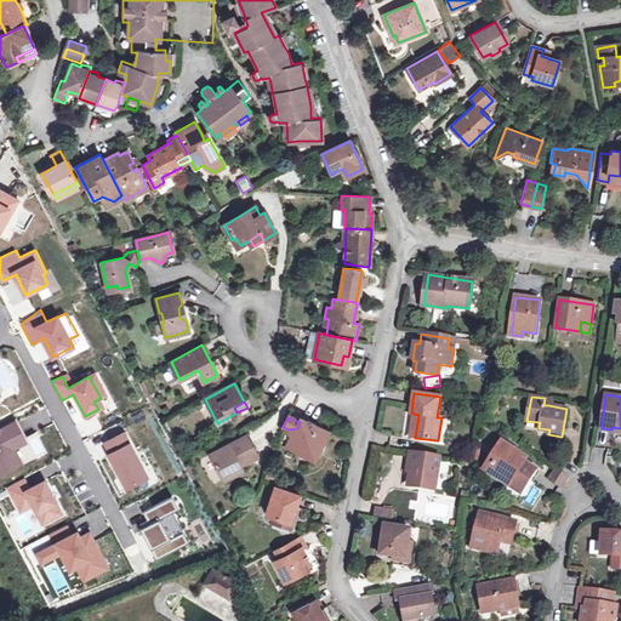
[(301,420),(300,422),(297,428),(289,429),(289,437),(285,446),(292,450),(292,454),(296,451),(313,461),(319,449),(324,448),(320,442),(324,440),(328,433),(318,428),(317,425),(308,421),(308,423),(301,420)]
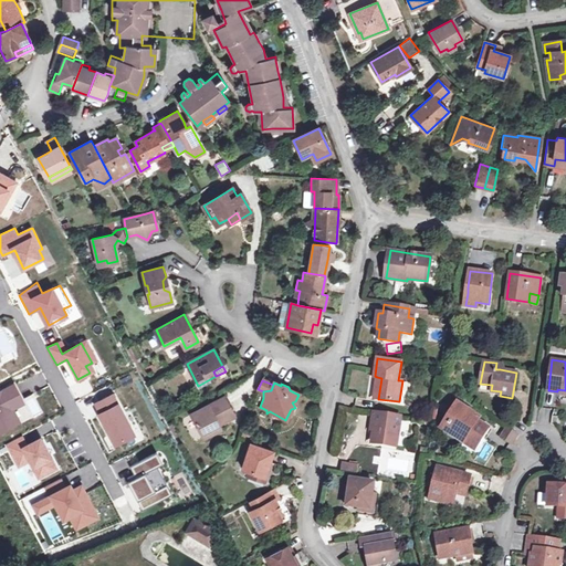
[(13,384),(0,390),(0,431),(20,421),(12,408),(23,402),(13,384)]
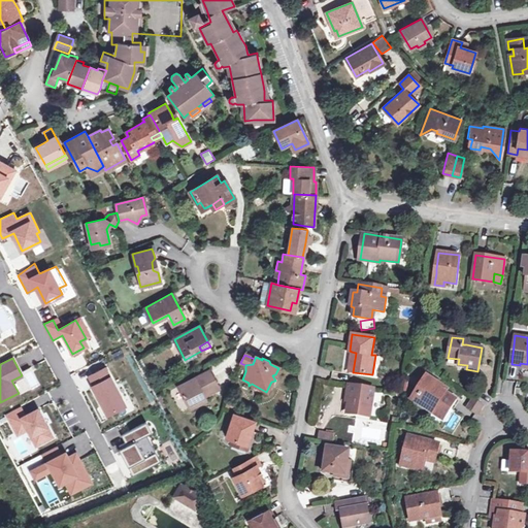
[(106,363),(83,376),(101,410),(126,397),(106,363)]
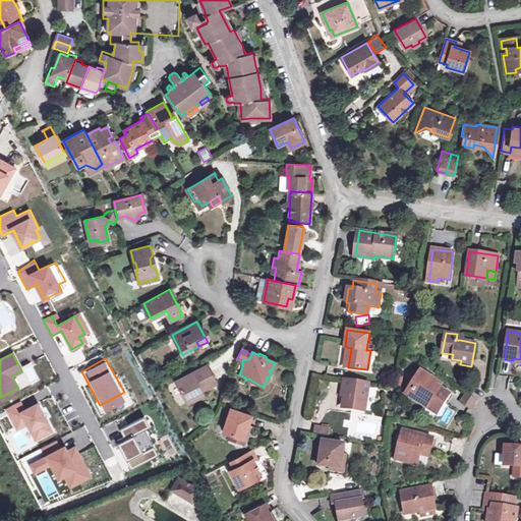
[(184,399),(200,391),(203,390),(215,383),(206,365),(175,382),(184,399)]
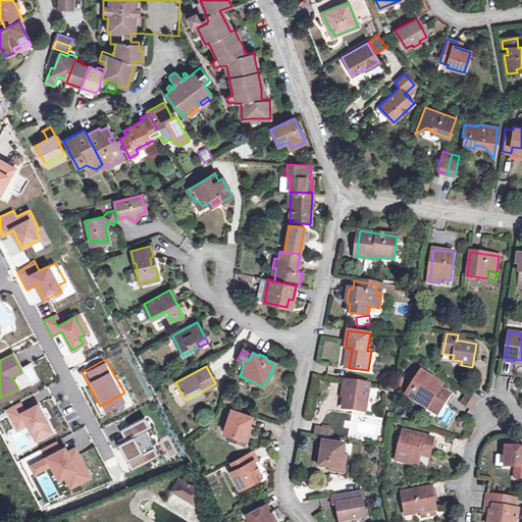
[(418,384),(415,389),(413,394),(414,399),(428,408),(430,405),(440,411),(446,403),(452,394),(441,387),(436,383),(438,381),(423,371),(416,382),(418,384)]
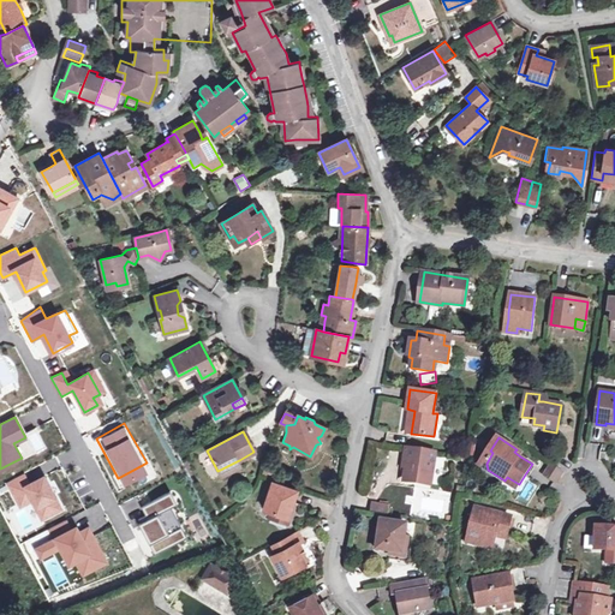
[(586,458),(595,459),(597,445),(589,443),(586,458)]
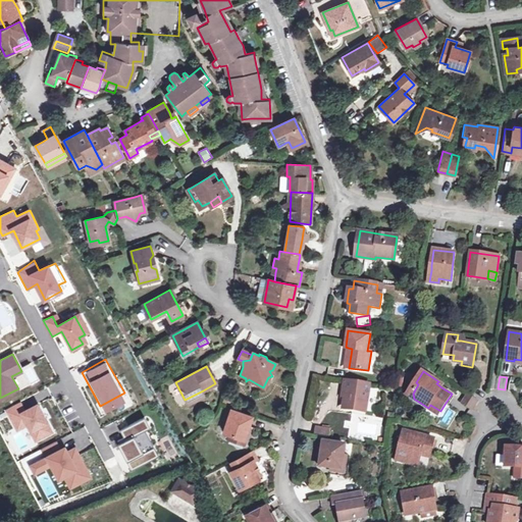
[(348,390),(346,398),(345,407),(365,411),(369,384),(346,380),(344,389),(348,390)]
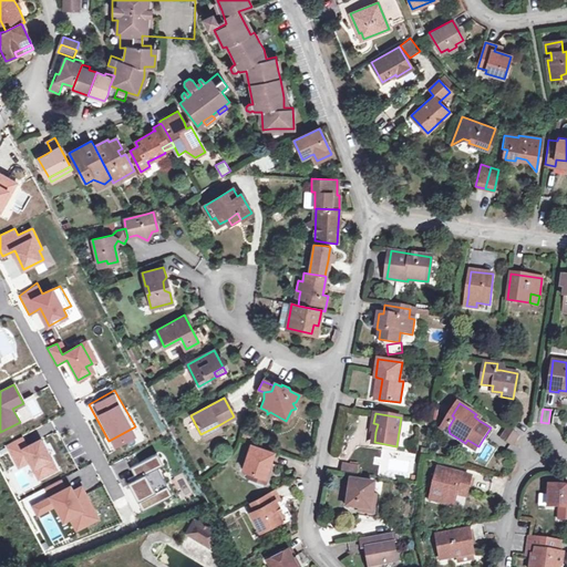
[(220,431),(218,425),(200,434),(204,440),(220,431)]
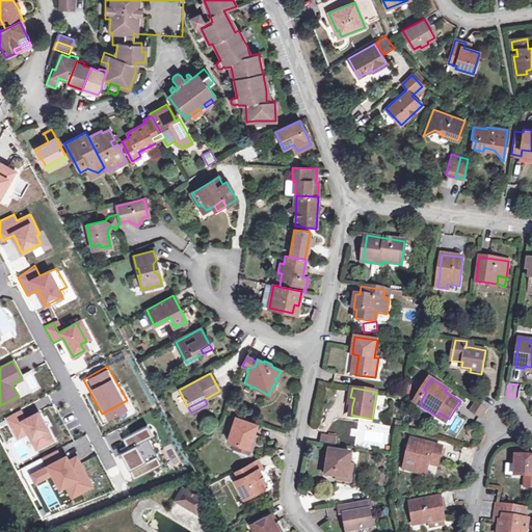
[(463,404),(460,401),(454,410),(458,414),(463,404)]
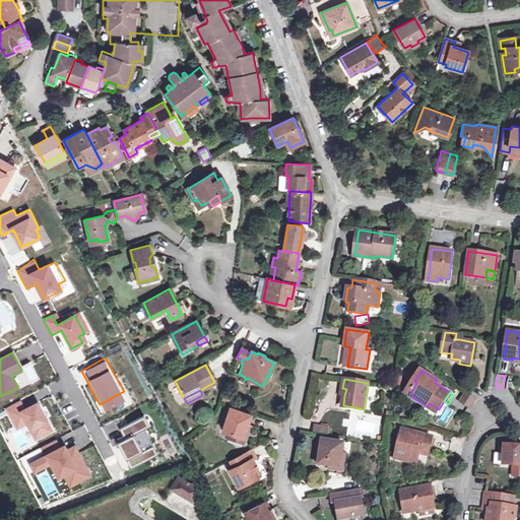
[(461,402),(470,408),(475,400),(466,394),(461,402)]
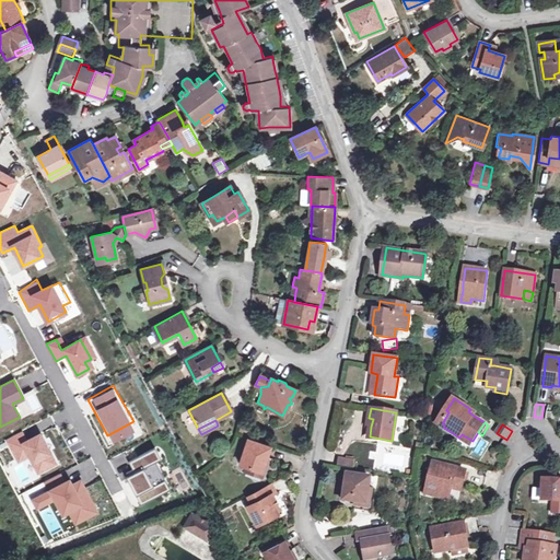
[(21,431),(8,439),(19,461),(30,455),(38,471),(56,463),(39,433),(26,441),(21,431)]
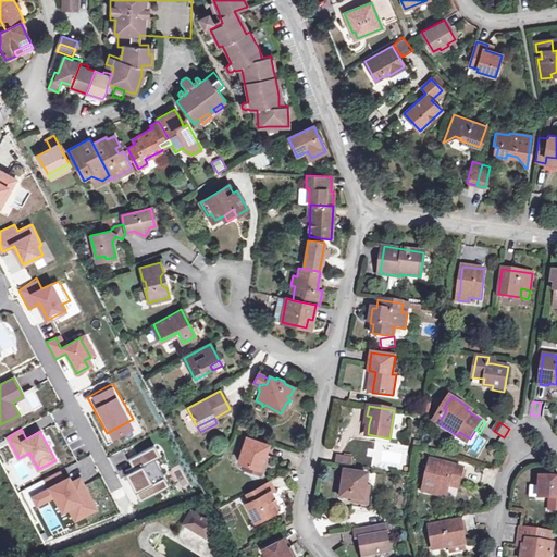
[(468,443),(470,438),(459,432),(457,435),(468,443)]
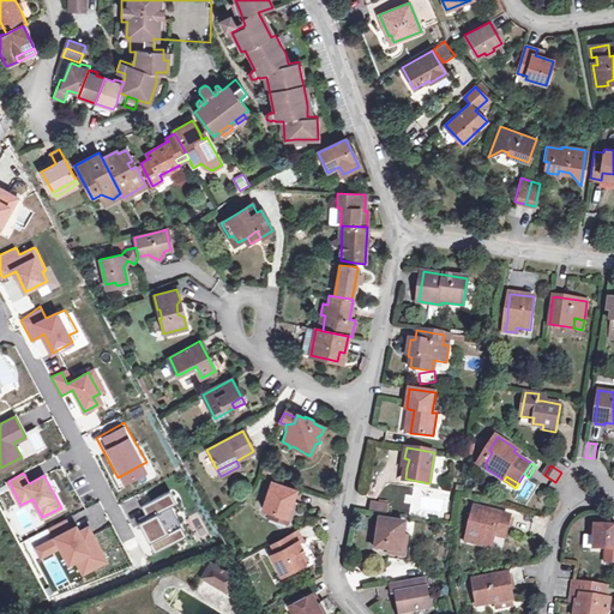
[(262,509),(270,511),(287,517),(289,509),(293,499),(296,487),(272,479),(262,509)]
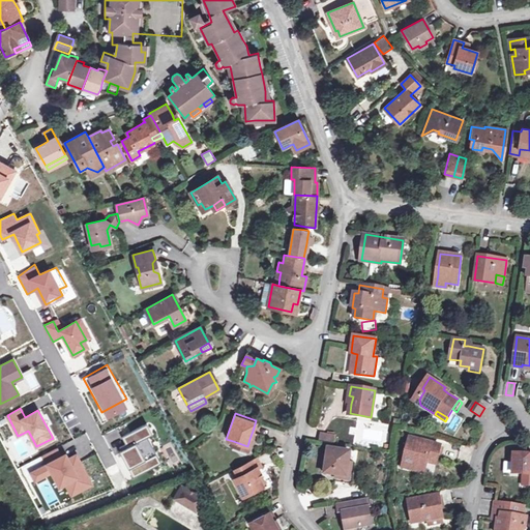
[(150,433),(146,424),(121,437),(124,444),(118,447),(133,476),(149,468),(145,459),(153,454),(144,436),(150,433)]
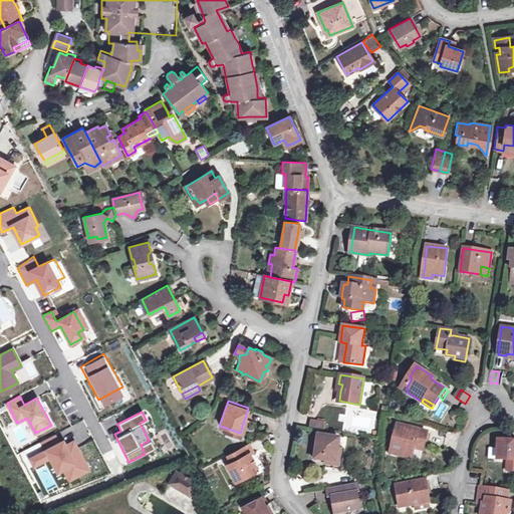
[(245,418),(242,426),(248,428),(250,420),(245,418)]
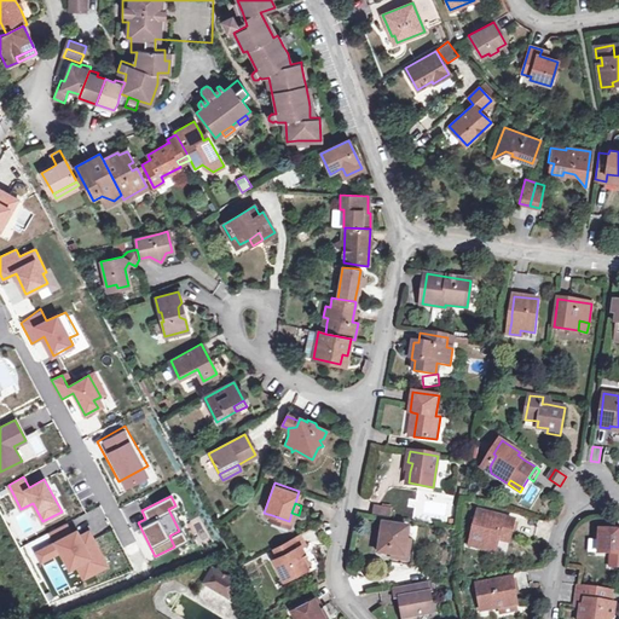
[(374,508),(372,516),(394,520),(395,515),(391,515),(392,508),(379,507),(374,508)]
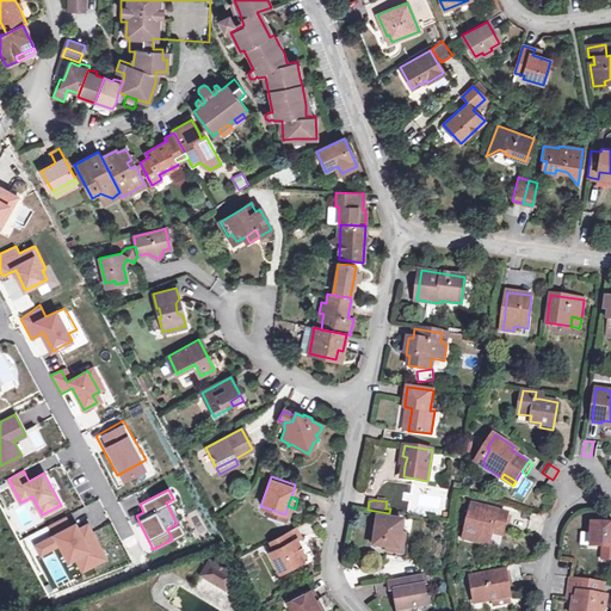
[(471,505),(464,532),(476,536),(475,541),(489,544),(492,532),(494,526),(504,529),(508,513),(471,505)]
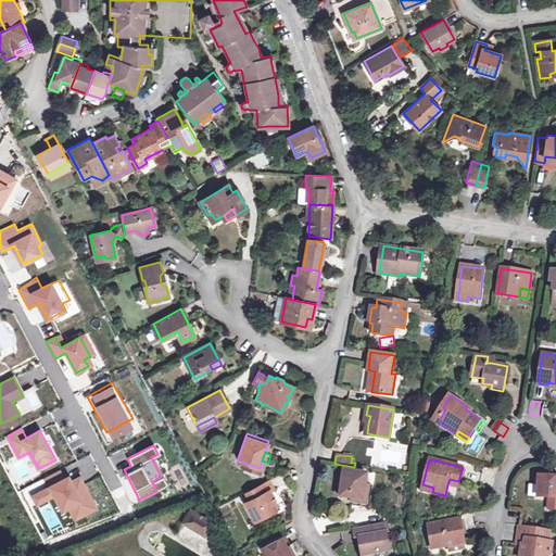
[(257,472),(260,468),(244,463),(242,468),(257,472)]
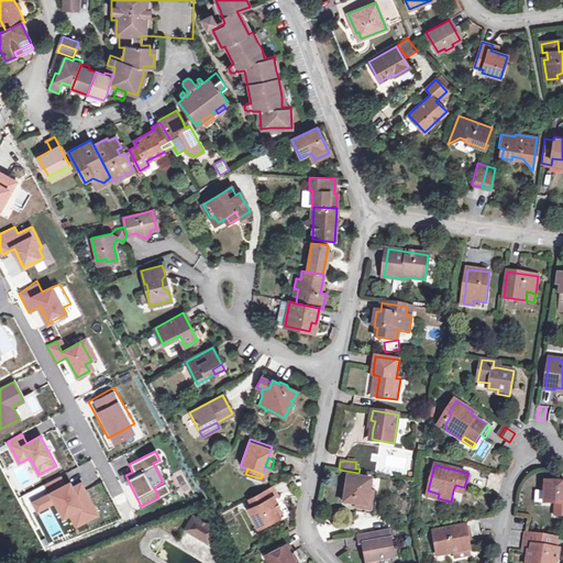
[(368,506),(371,490),(373,479),(349,476),(344,503),(356,504),(368,506)]
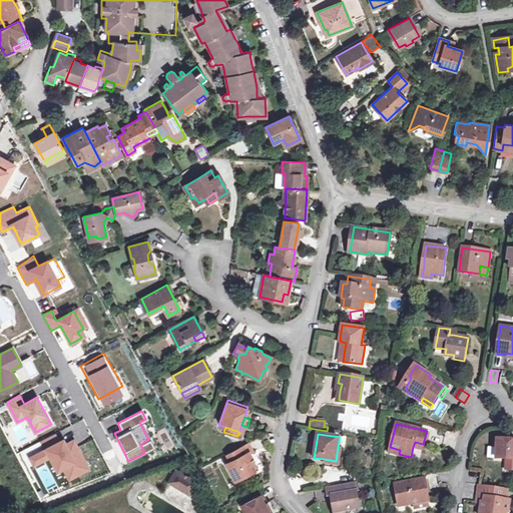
[(55,438),(45,442),(49,450),(33,458),(35,465),(50,458),(56,471),(64,468),(69,478),(88,468),(75,441),(60,448),(55,438)]
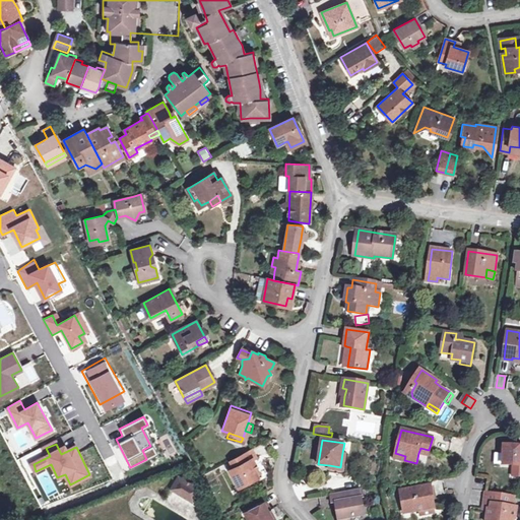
[(503,465),(512,465),(519,465),(519,446),(504,446),(503,465)]
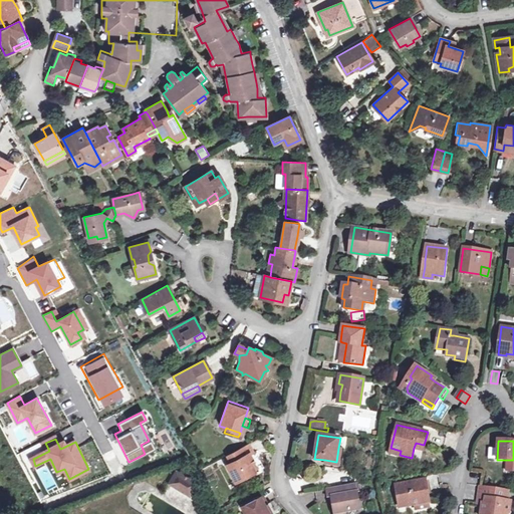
[(255,471),(251,463),(248,457),(251,456),(250,454),(253,452),(249,444),(229,455),(232,461),(227,465),(235,482),(255,471)]
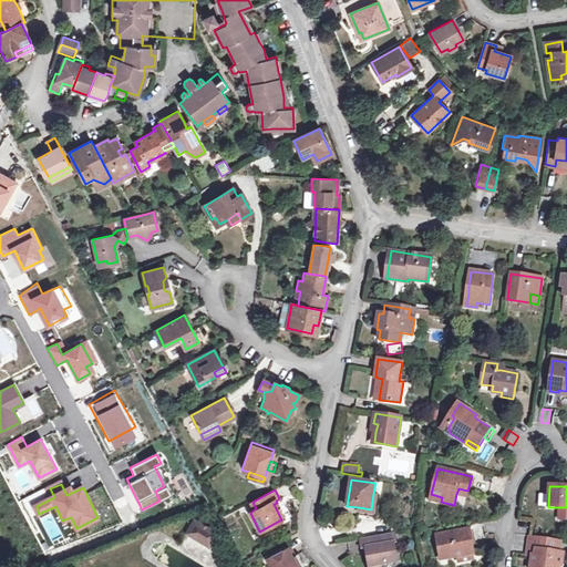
[(380,495),(373,494),(371,509),(359,507),(357,514),(377,517),(380,495)]
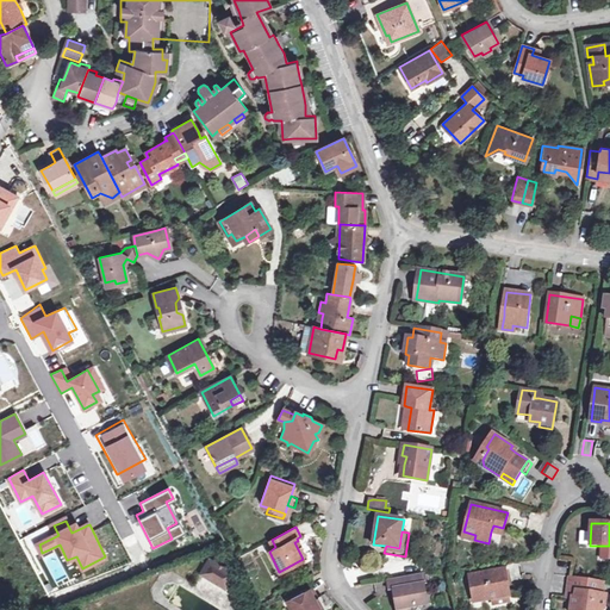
[(224,587),(234,572),(210,559),(200,573),(224,587)]
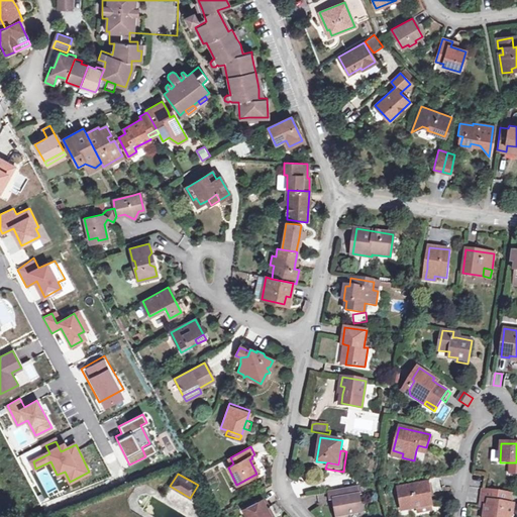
[(402,509),(413,508),(432,505),(428,483),(398,488),(402,509)]
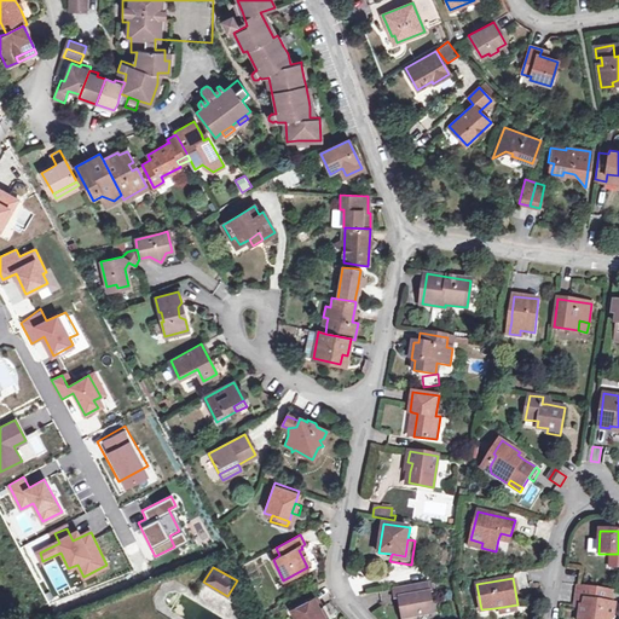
[(400,599),(403,614),(403,618),(415,618),(415,614),(432,612),(428,593),(432,591),(429,583),(394,589),(395,600),(400,599)]
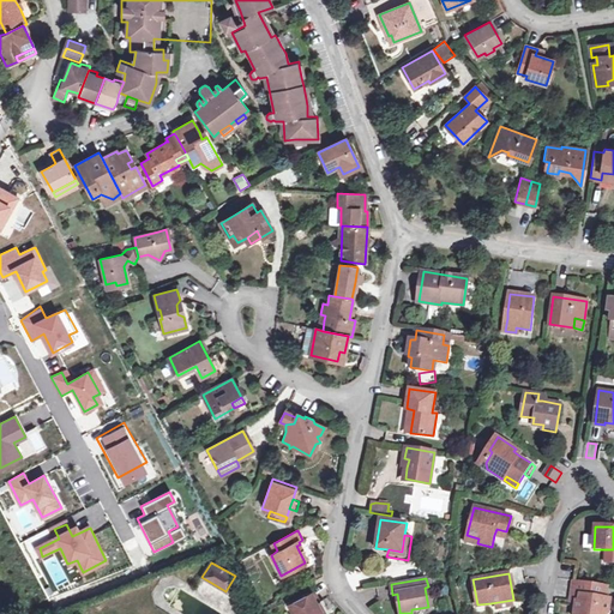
[(588,595),(589,583),(573,581),(570,601),(576,601),(579,602),(581,595),(588,595)]
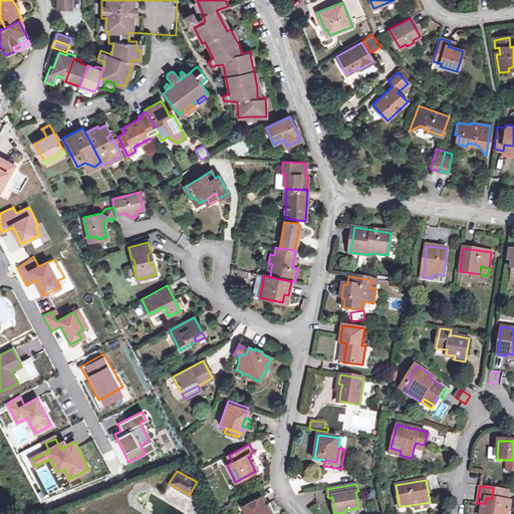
[(509,490),(493,488),(492,498),(486,498),(485,504),(482,503),(480,513),(505,513),(506,512),(510,512),(511,502),(507,501),(509,490)]
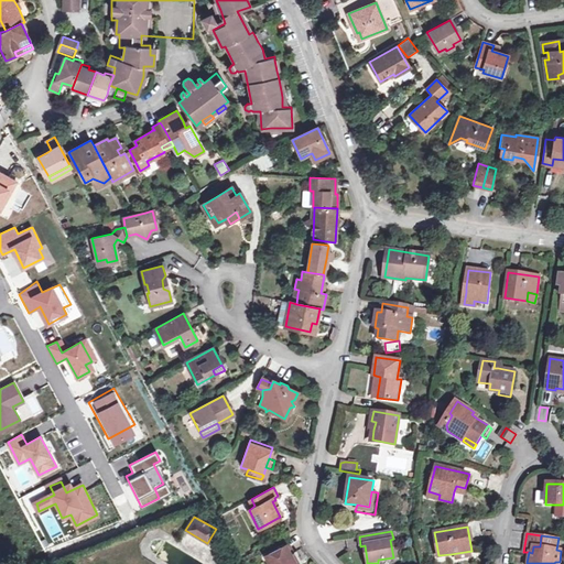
[(296,563),(294,560),(290,552),(285,543),(266,554),(270,563),(296,563)]
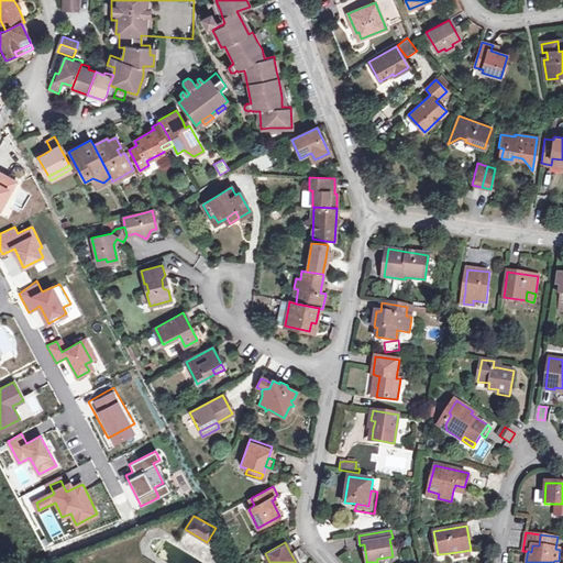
[(289,551),(294,559),(299,555),(295,549),(289,551)]
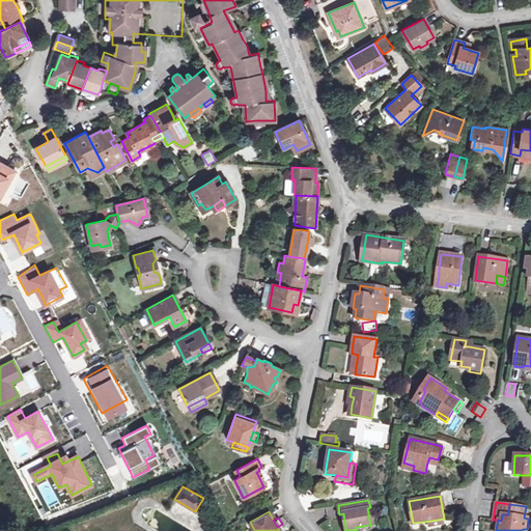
[(444,519),(424,522),(425,527),(445,524),(444,519)]
